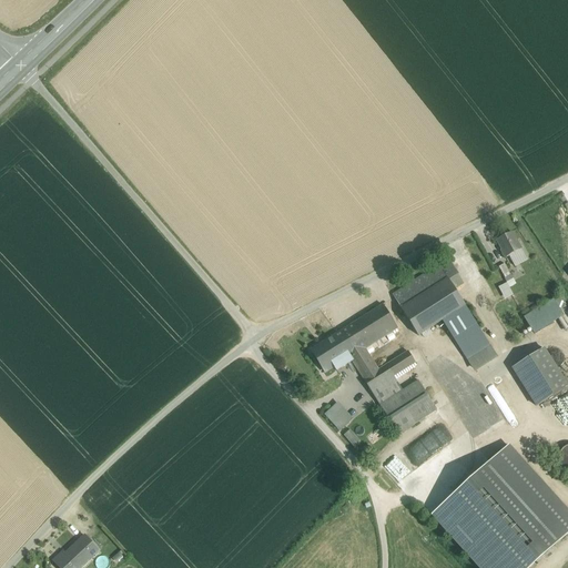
[(511,233),(497,241),(501,250),(501,251),(505,259),(510,255),(521,250),(511,233)]
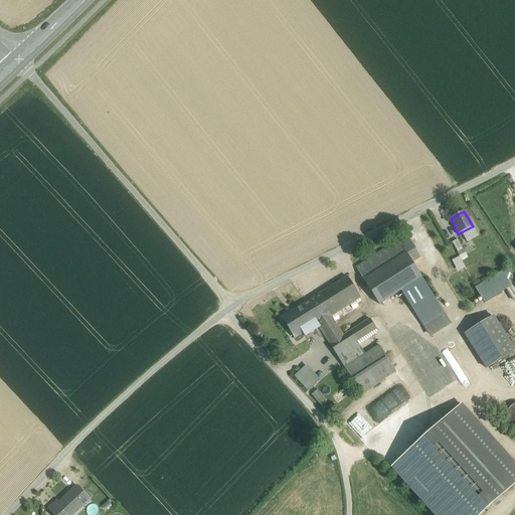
[(473,226),(463,231),(468,240),(478,235),(473,226)]
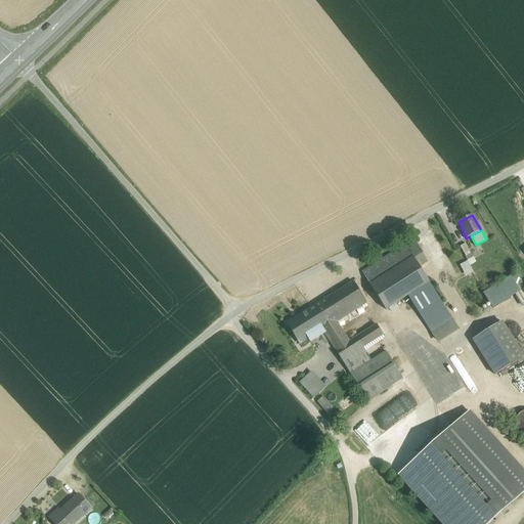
[(362,272),(370,287),(415,259),(413,259),(422,254),(424,253),(415,239),(362,272)]
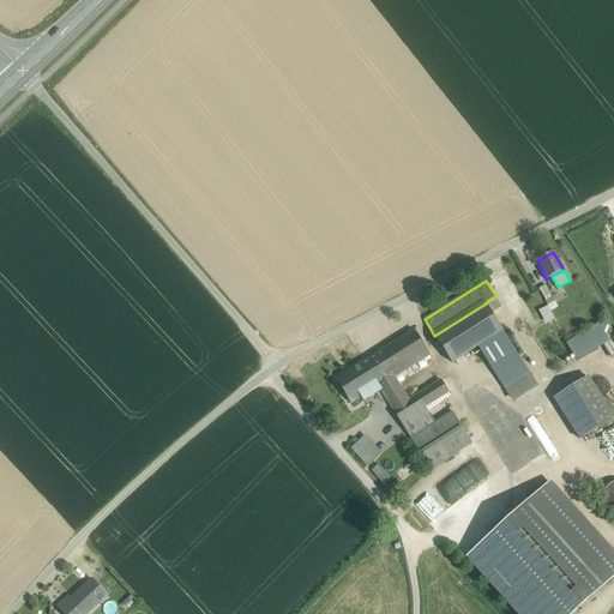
[(546,286),(540,289),(546,301),(552,298),(546,286)]
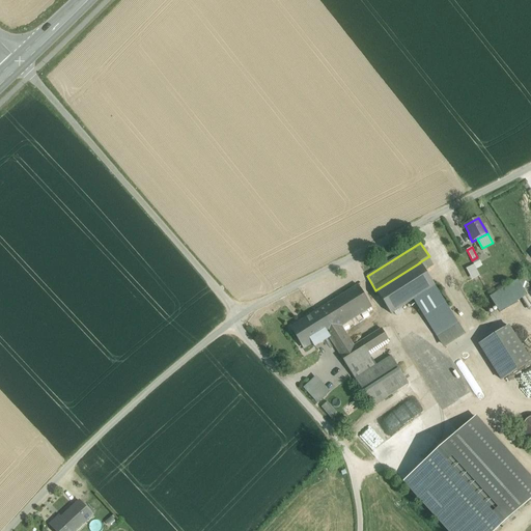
[(459,253),(467,268),(473,264),(466,250),(459,253)]
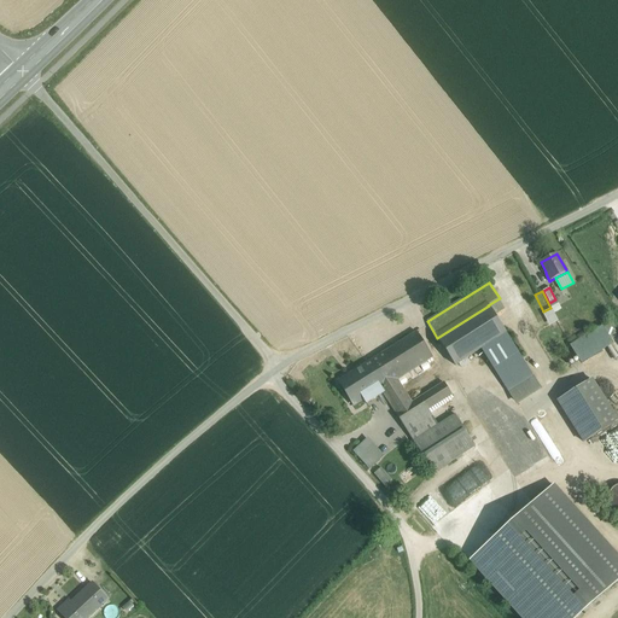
[(489,305),(494,314),(502,309),(497,299),(488,305),(489,305)]
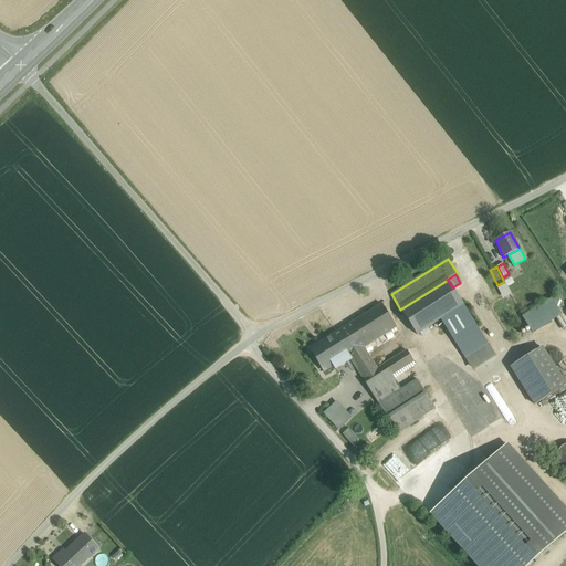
[(448,280),(400,310),(417,335),(441,321),(440,320),(463,305),(452,287),(448,280)]
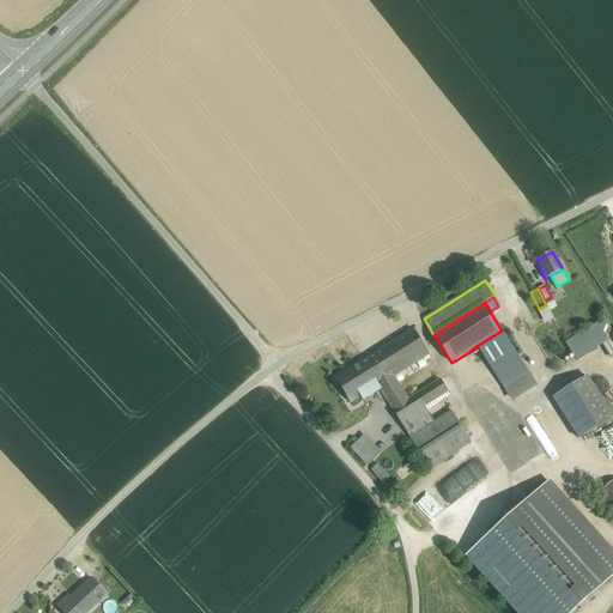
[(552,319),(546,308),(541,310),(547,321),(552,319)]
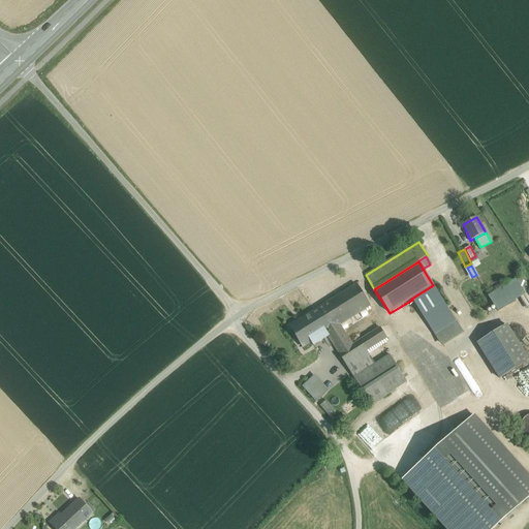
[(489,297),(498,311),(524,294),(516,280),(489,297)]
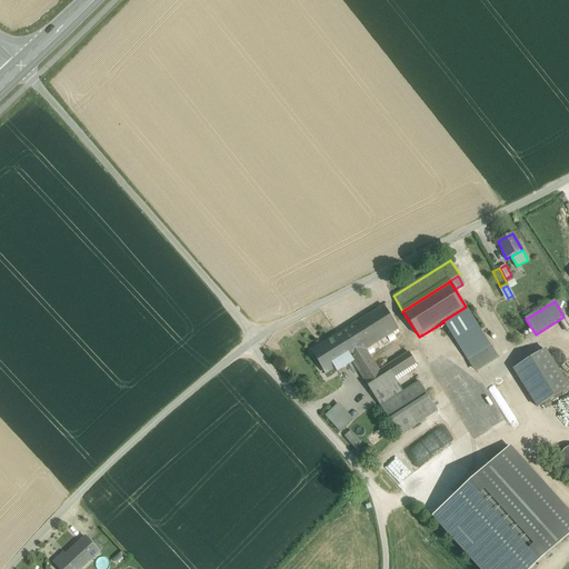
[(383,307),(342,333),(356,356),(366,350),(398,329),(383,306),(383,307)]
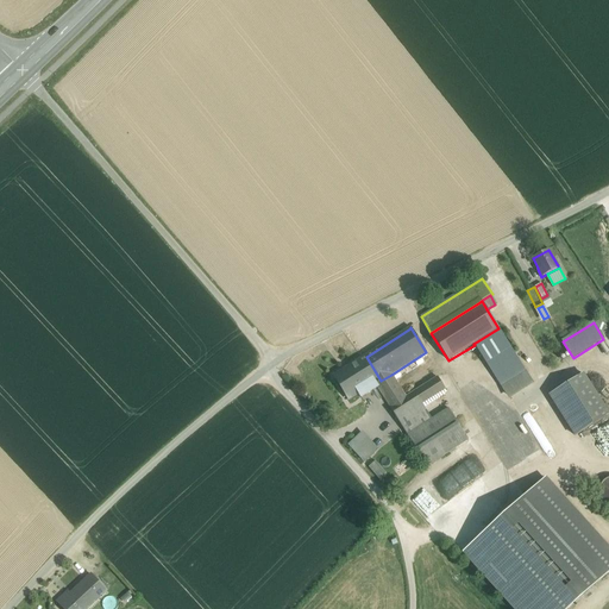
[(498,328),(473,344),(475,345),(489,369),(514,353),(498,328)]
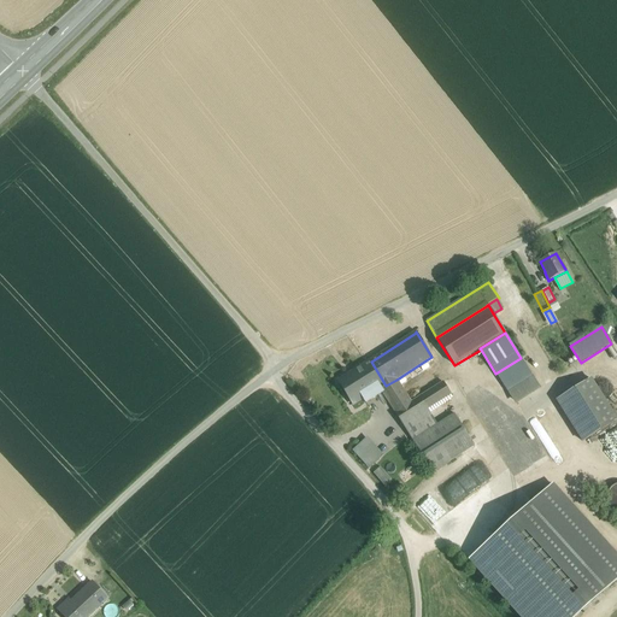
[(521,358),(495,374),(506,391),(507,391),(529,376),(532,375),(521,358)]
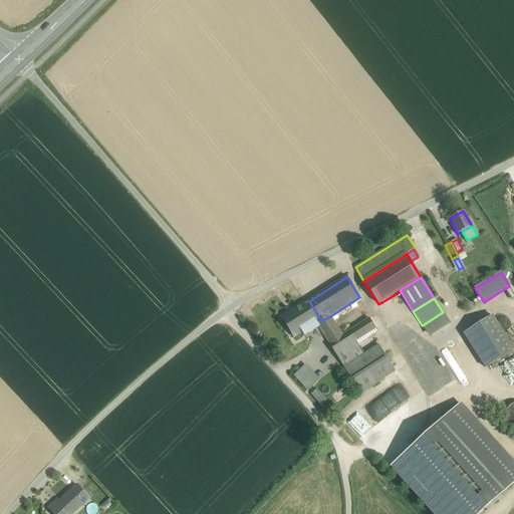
[(321,321),(309,301),(282,318),(294,337),(302,332),(304,336),(319,327),(316,323),(321,321)]
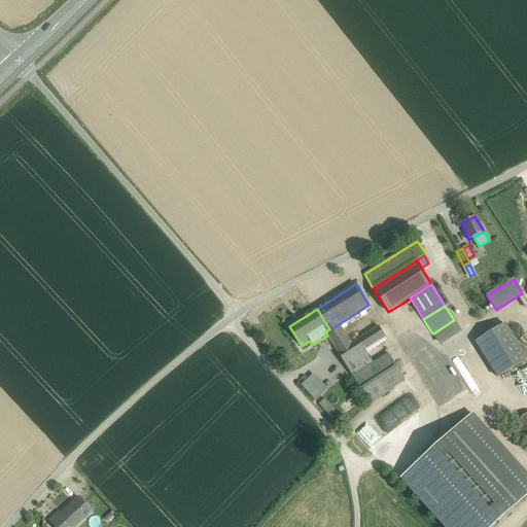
[(452,321),(433,334),(438,342),(457,330),(452,321)]
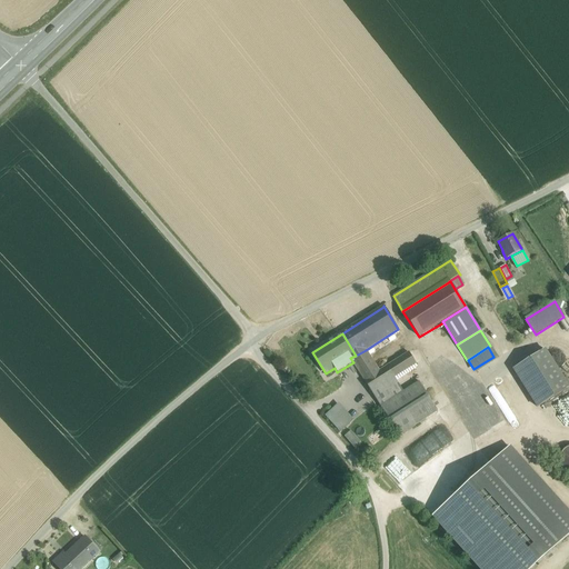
[(356,356),(350,358),(353,362),(365,381),(379,372),(367,353),(366,350),(356,356)]
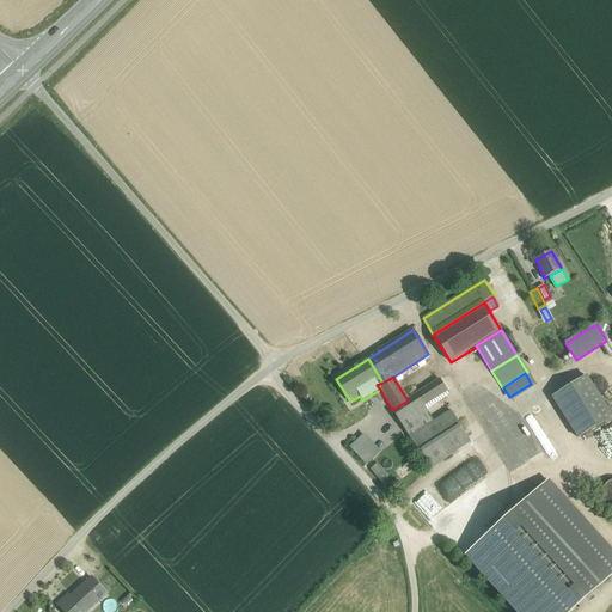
[(586,377),(552,398),(579,439),(611,417),(586,377)]
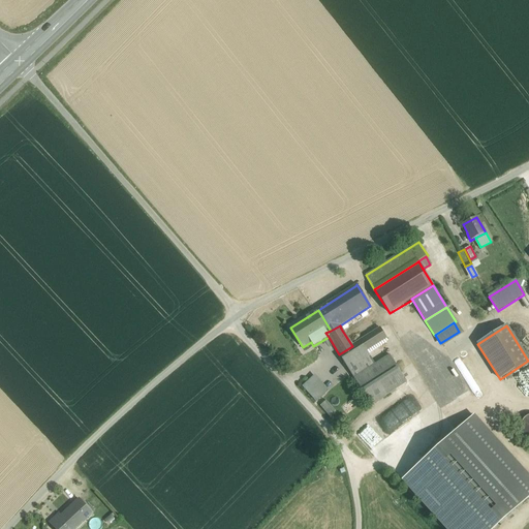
[(339,354),(345,364),(366,351),(386,338),(380,329),(352,346),(339,354)]
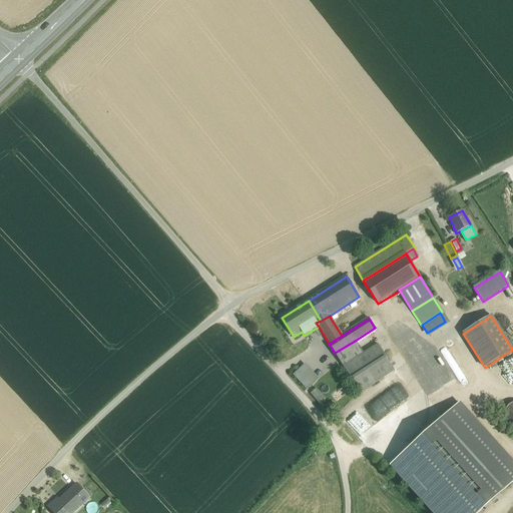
[(355,341),(335,353),(343,367),(364,354),(355,341)]
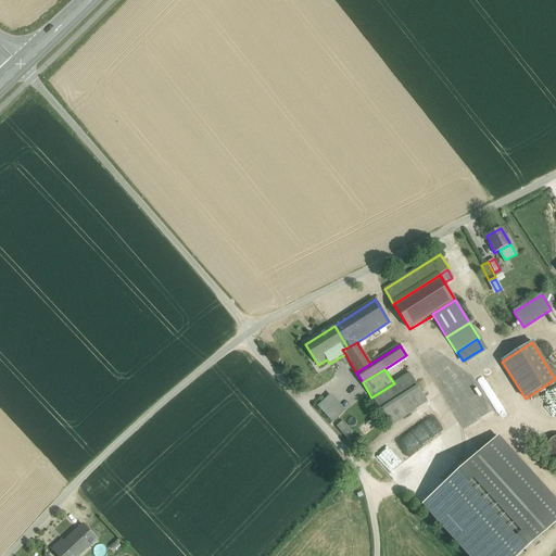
[(394,383),(371,397),(390,426),(428,402),(409,373),(394,383)]
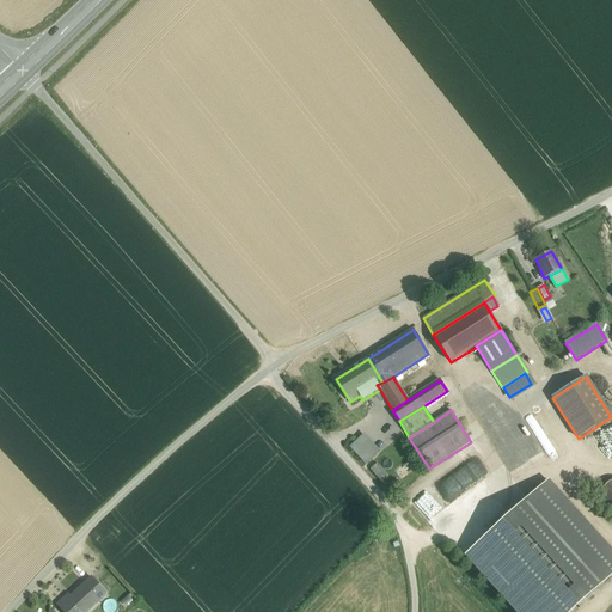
[(377,454),(361,438),(350,447),(366,464),(377,454)]
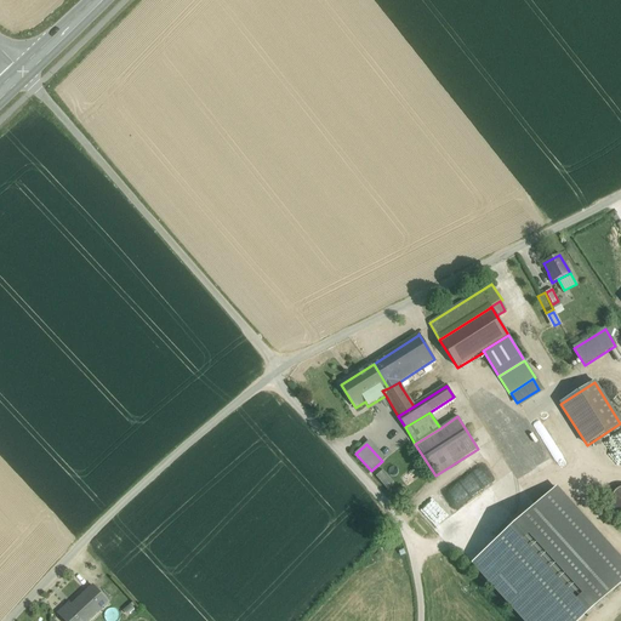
[(393,483),(382,471),(376,477),(387,489),(393,483)]
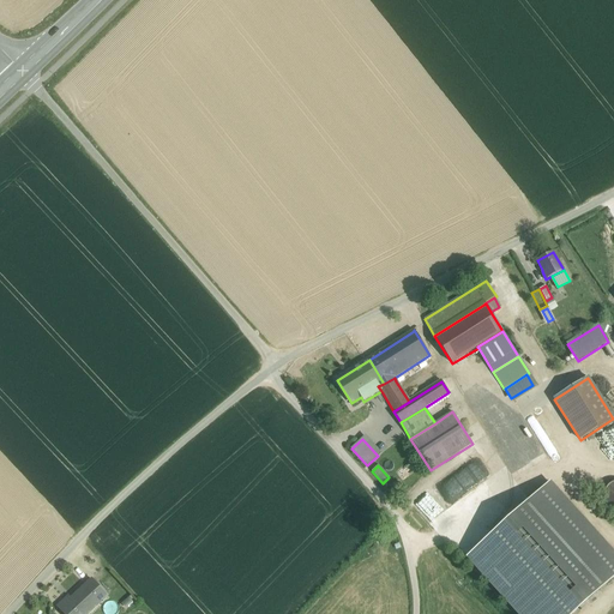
[(399,481),(390,486),(396,498),(405,492),(399,481)]
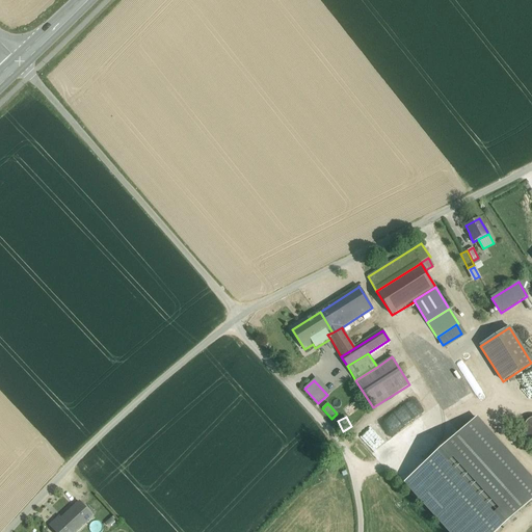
[(406,483),(450,531),(495,531),(531,499),(531,482),(476,421),(406,483)]
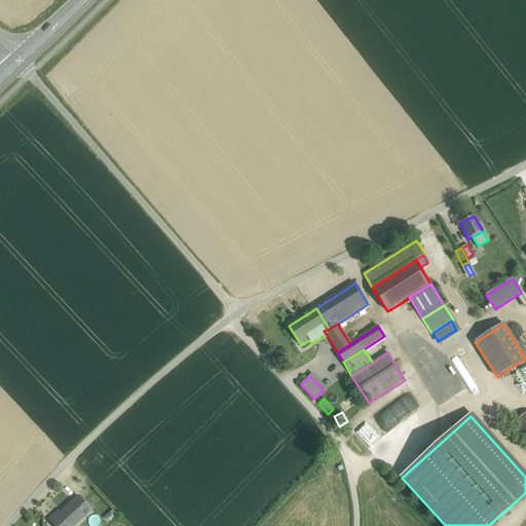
[(86,504),(79,496),(73,501),(81,510),(86,504)]
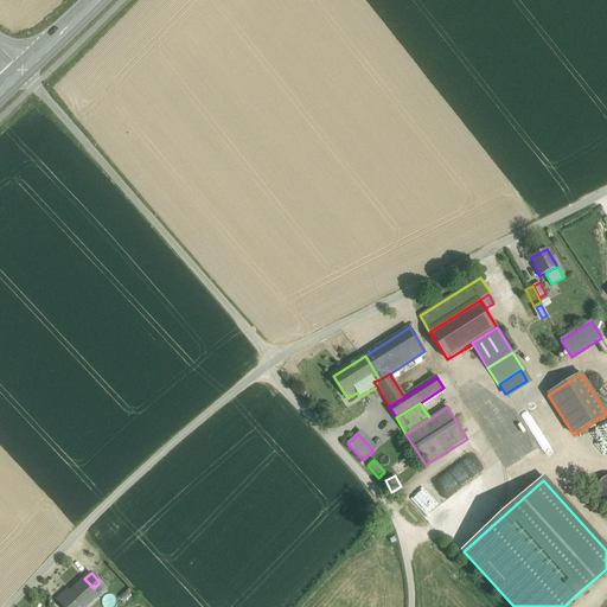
[(84,579),(68,595),(65,592),(57,600),(63,606),(87,606),(107,589),(100,582),(94,588),(84,579)]
